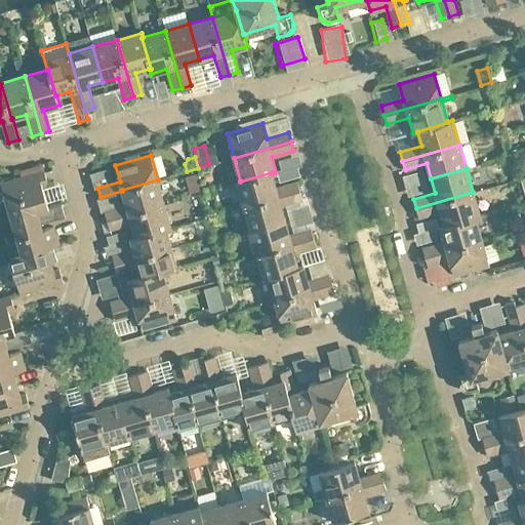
[(48,208),(48,207),(42,185),(47,184),(44,170),(1,183),(11,218),(48,208)]
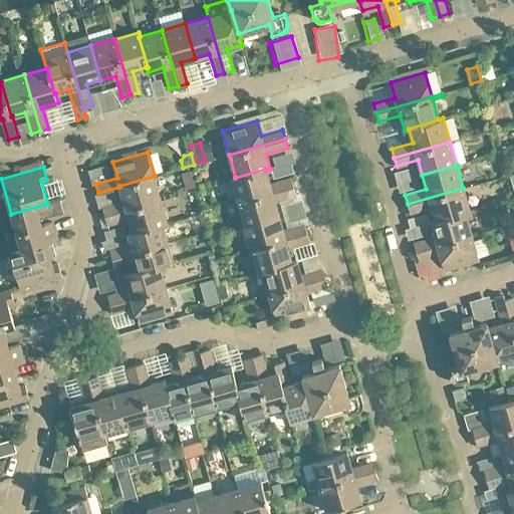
[(194,169),(182,173),(187,189),(199,185),(194,169)]
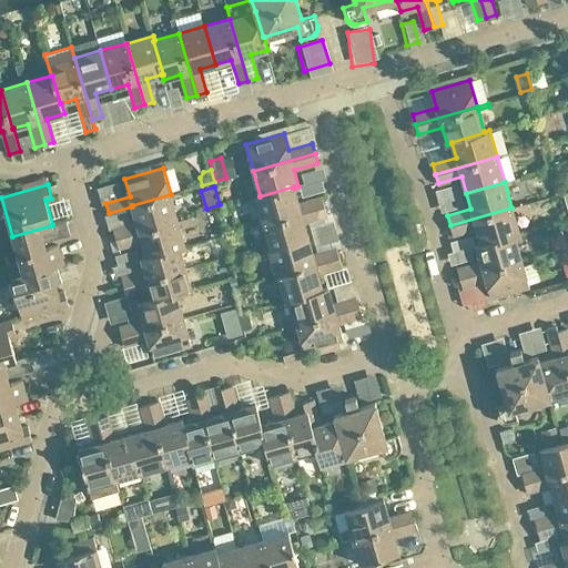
[(298,203),(294,189),(294,186),(260,196),(260,195),(254,196),(262,223),(324,205),(322,196),(298,203)]
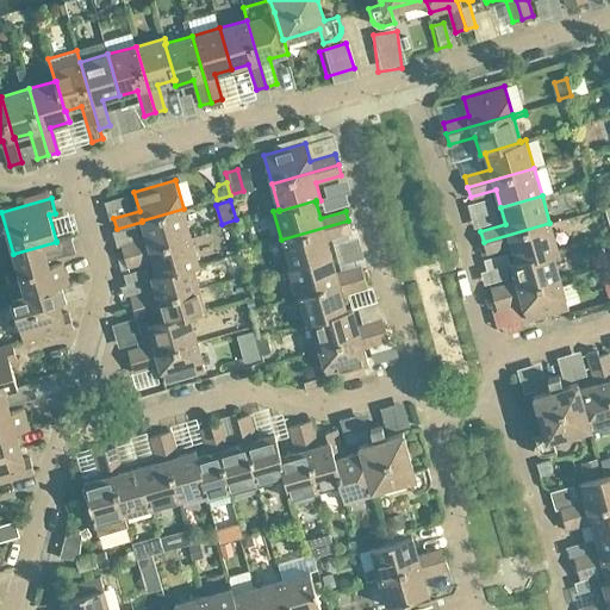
[(191,236),(184,209),(142,221),(142,222),(147,238),(122,246),(124,256),(191,236)]
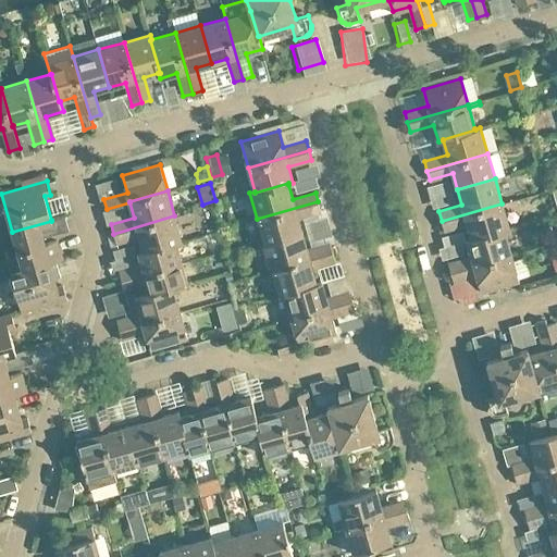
[(302,234),(298,218),(321,211),(318,201),(257,219),(264,244),(302,234)]
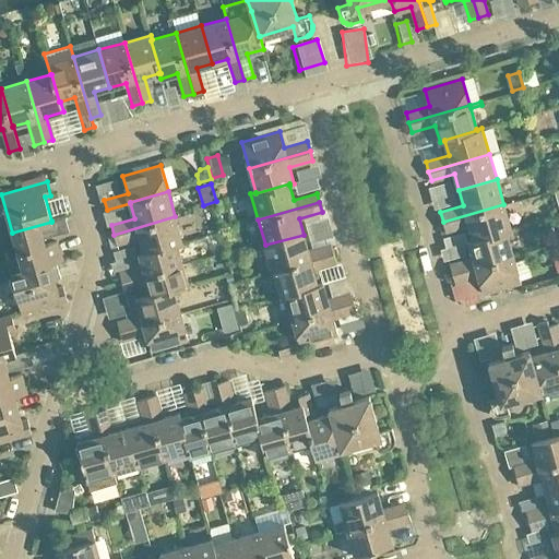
[(511,230),(503,204),(443,222),(445,232),(468,225),(473,239),(473,240),(506,230),(507,232),(511,230)]
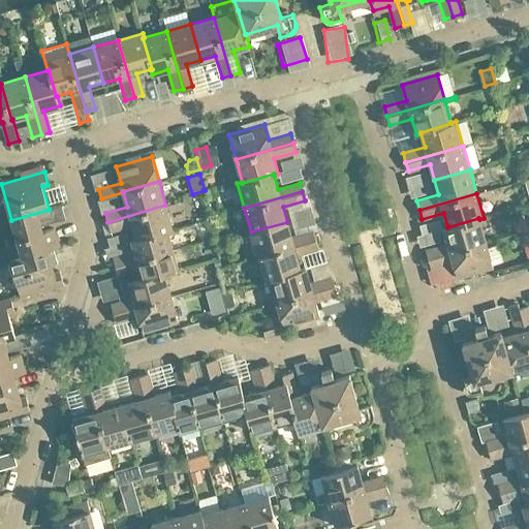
[(167,231),(173,230),(165,205),(107,222),(111,230),(132,224),(136,238),(136,240),(167,230),(167,231)]
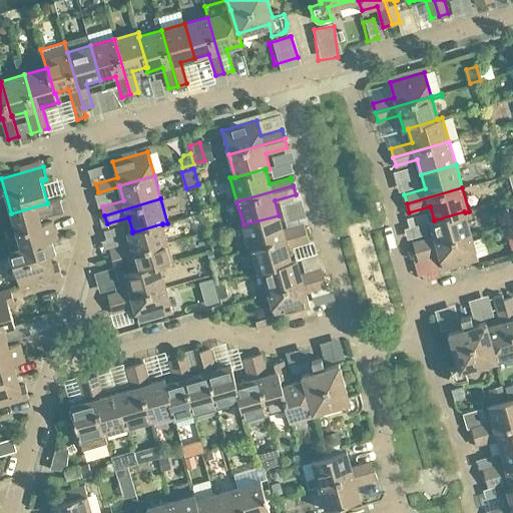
[(57,238),(52,220),(40,224),(39,218),(63,211),(59,199),(47,202),(47,203),(11,213),(21,247),(21,248),(45,241),(46,241),(57,238)]
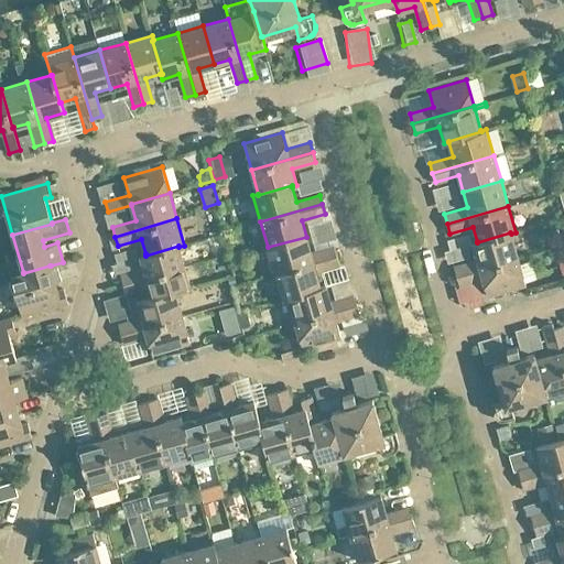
[(518,258),(511,234),(510,232),(477,242),(477,241),(472,242),(477,260),(454,267),(456,275),(518,258)]
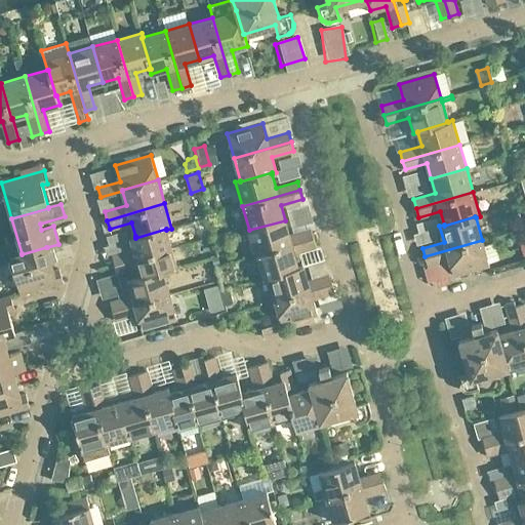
[(289,235),(285,220),(249,230),(256,254),(314,238),(311,229),(289,235)]
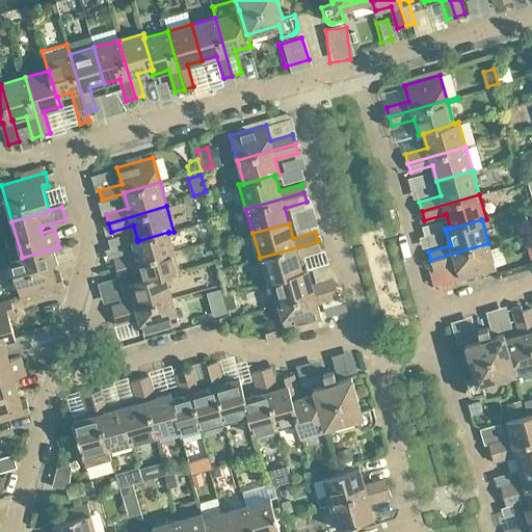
[(174,250),(168,233),(168,232),(137,241),(137,239),(132,241),(135,253),(113,259),(116,267),(174,250)]
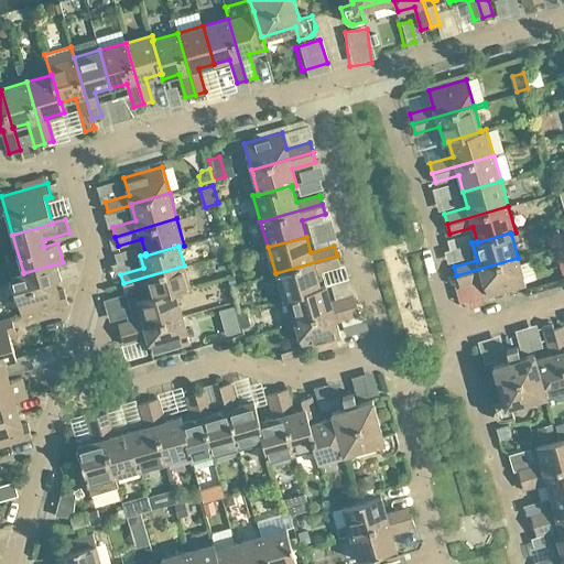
[(321,288),(321,286),(316,271),(339,264),(337,256),(275,273),(283,300),(288,299),(288,296),(321,288)]
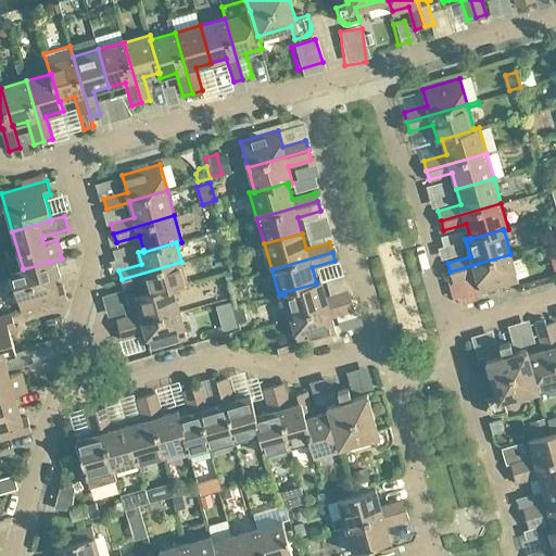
[(518,280),(510,254),(450,272),(453,281),(476,275),(480,291),(518,280)]
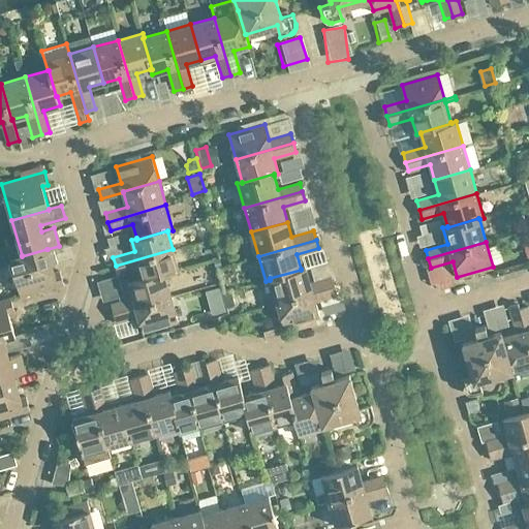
[(54,272),(48,249),(47,249),(22,256),(22,255),(9,259),(20,296),(63,283),(60,271),(54,272)]
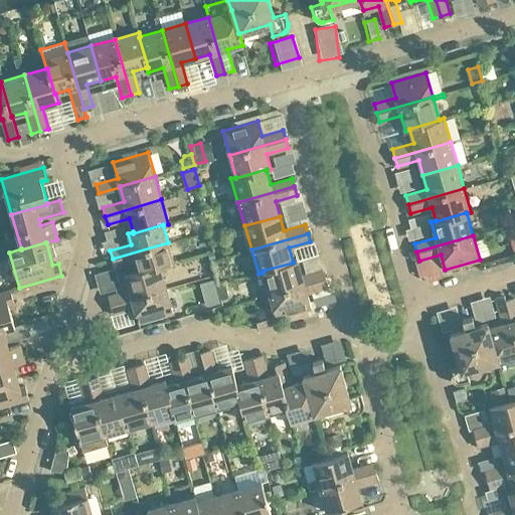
[(174,263),(168,242),(113,259),(115,268),(136,262),(139,271),(139,272),(160,266),(160,267),(174,263)]
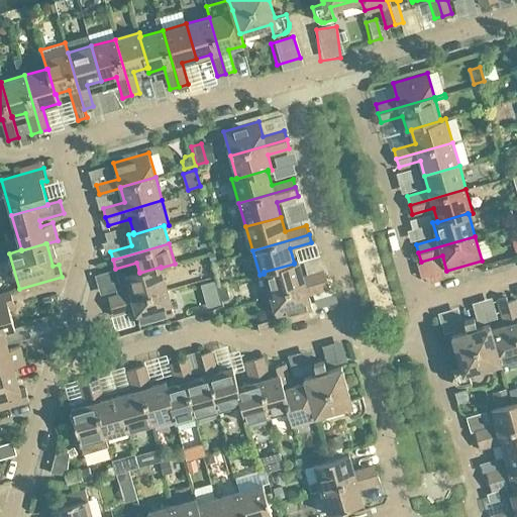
[(214,251),(208,252),(210,261),(216,260),(214,251)]
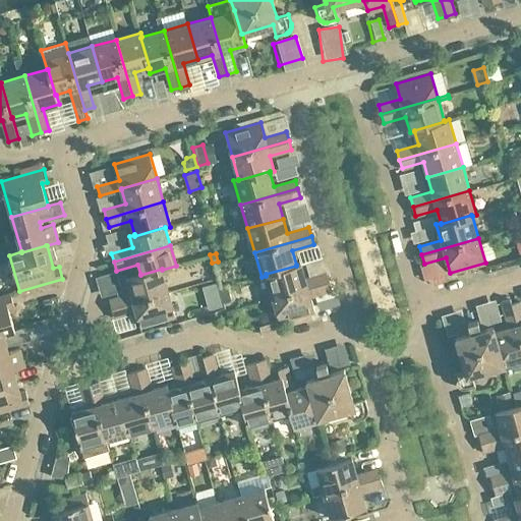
[(305,279),(300,263),(296,265),(296,266),(266,274),(266,276),(273,297),(329,281),(327,273),(305,279)]
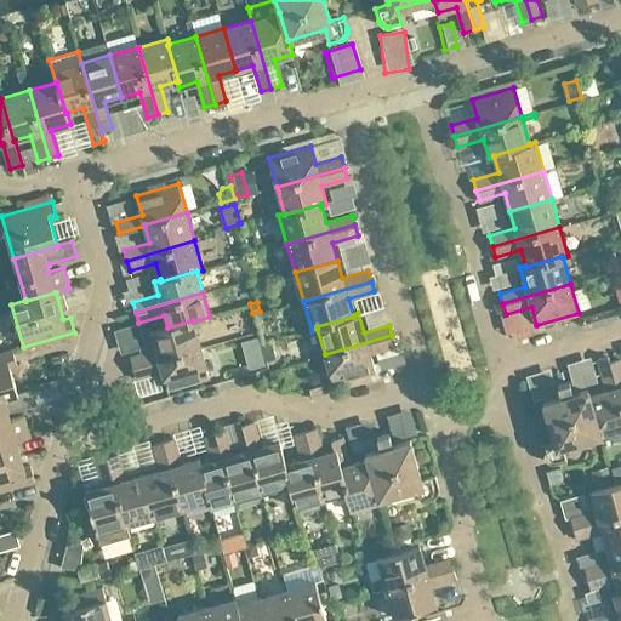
[(200,348),(193,322),(193,320),(167,328),(167,326),(151,331),(155,349),(130,357),(132,368),(200,348)]
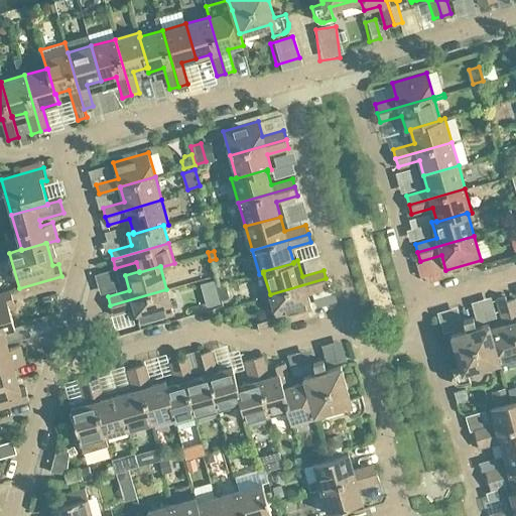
[(95,294),(117,293),(116,273),(94,275),(95,294)]
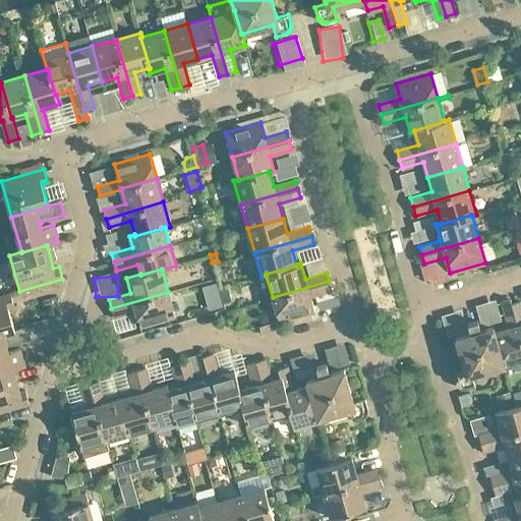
[(314,311),(310,296),(332,290),(329,281),(273,297),(279,322),(314,311)]
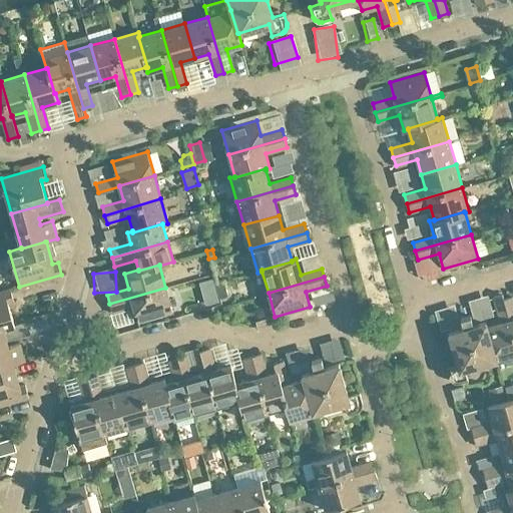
[(212,278),(198,282),(201,289),(214,285),(212,278)]
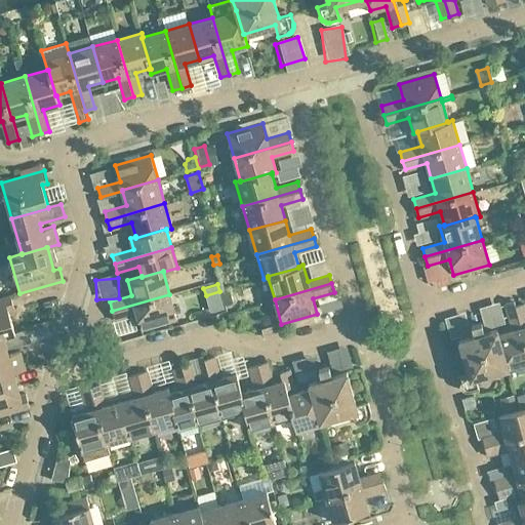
[(233,301),(229,288),(220,290),(225,305),(233,301)]
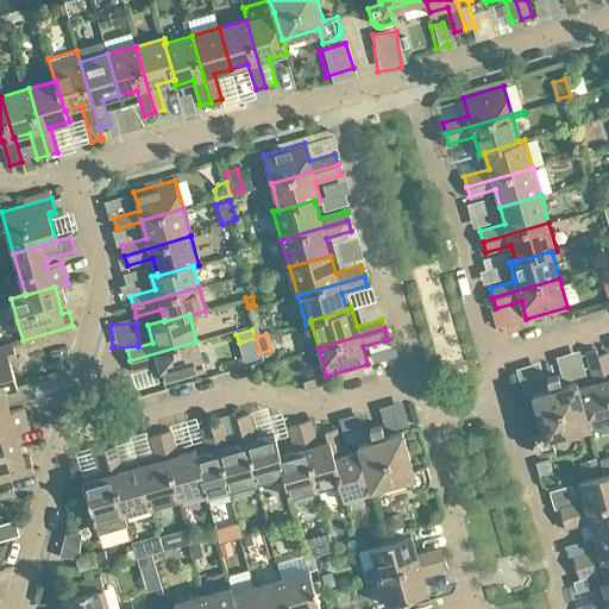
[(205,370),(196,341),(130,360),(133,371),(158,364),(164,382),(205,370)]
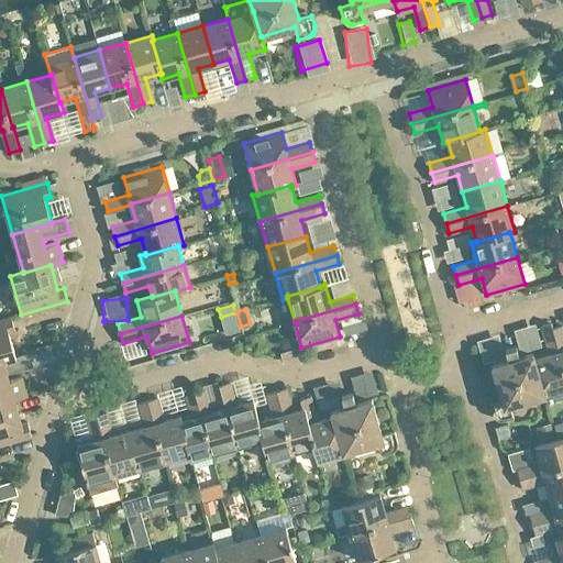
[(0,361),(17,357),(15,356),(9,332),(15,331),(11,317),(0,319),(0,361)]
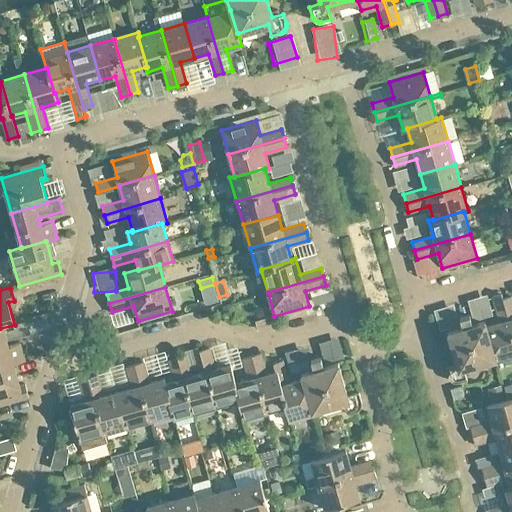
[(501,293),(492,296),(500,322),(486,326),(485,326),(490,343),(495,359),(494,359),(495,361),(511,355),(511,331),(502,298),(501,293)]
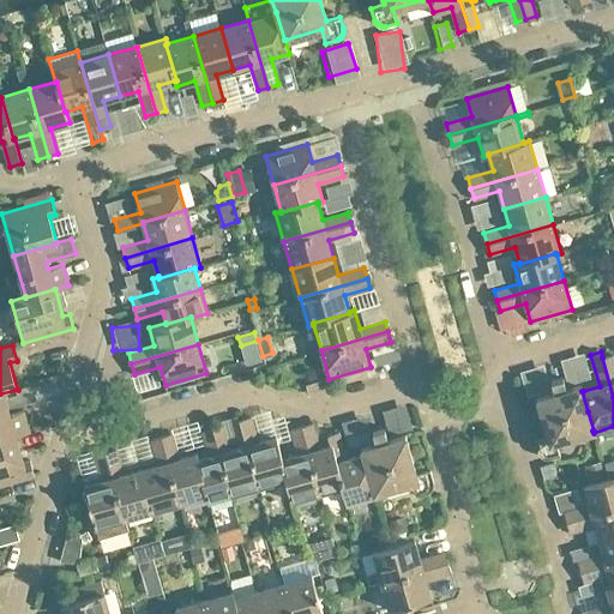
[(613,359),(613,354),(602,357),(613,397),(613,359)]
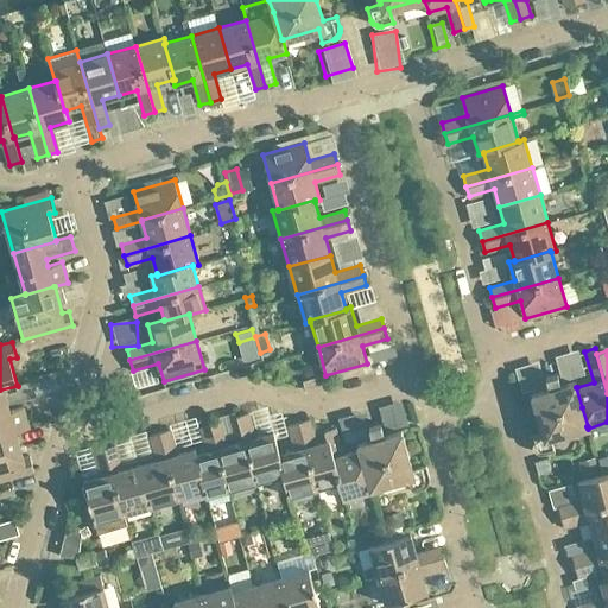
[(582,407),(576,387),(577,387),(575,381),(561,385),(557,373),(545,377),(549,388),(532,393),(543,432),(529,436),(532,447),(537,453),(545,453),(555,450),(551,437),(587,426),(588,426),(582,407)]
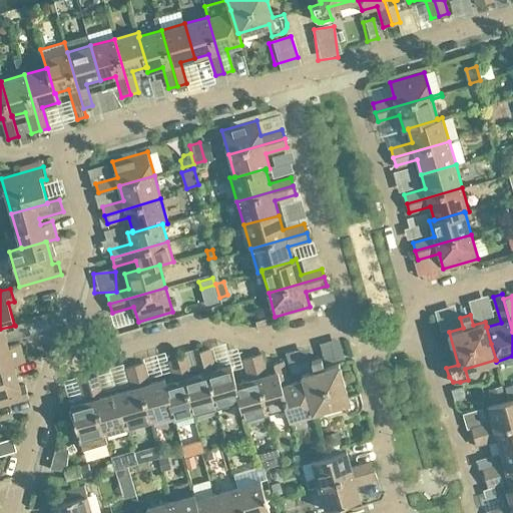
[(24,361),(19,343),(8,346),(6,341),(30,334),(27,322),(14,325),(15,326),(0,329),(0,367),(13,364),(24,361)]
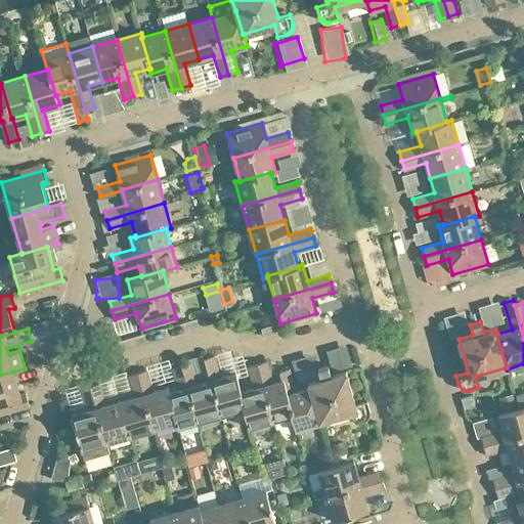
[(245,408),(239,392),(241,391),(235,373),(220,377),(214,355),(204,358),(210,380),(211,380),(221,416),(244,408),(245,408)]
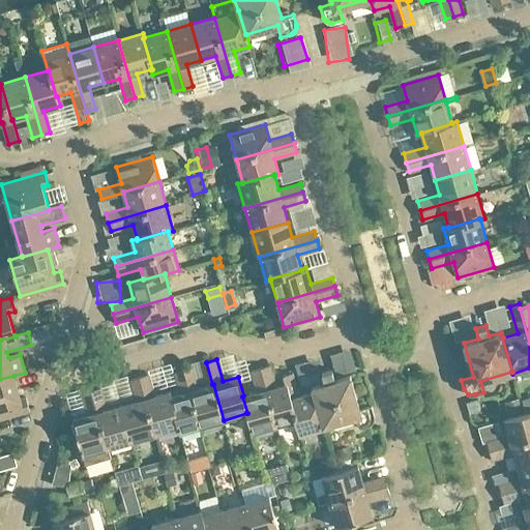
[(296,419),(286,384),(285,384),(275,387),(269,364),(260,367),(276,425),(294,420),(296,419)]
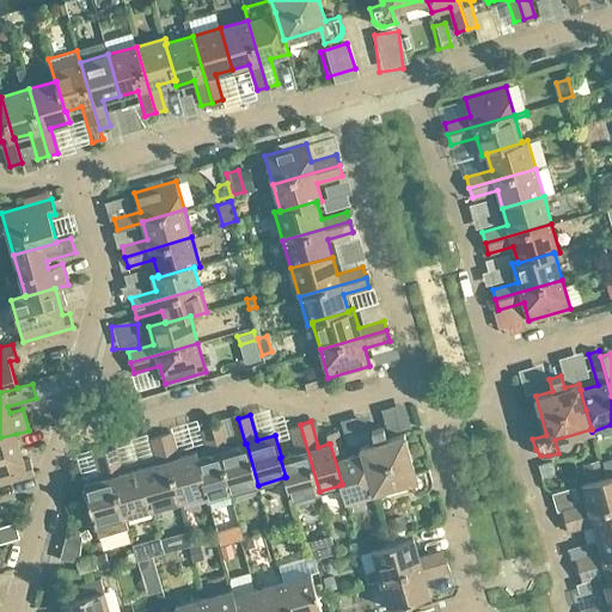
[(246,444),(245,444),(230,448),(222,423),(212,426),(231,493),(233,493),(238,499),(255,494),(256,485),(258,485),(246,444)]
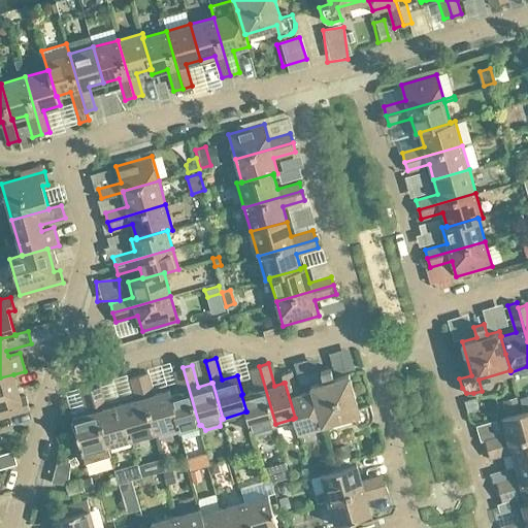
[(275,424),(259,366),(251,368),(257,390),(242,394),(241,395),(246,411),(245,411),(251,431),(255,429),(257,435),(271,431),(269,425),(275,424)]
